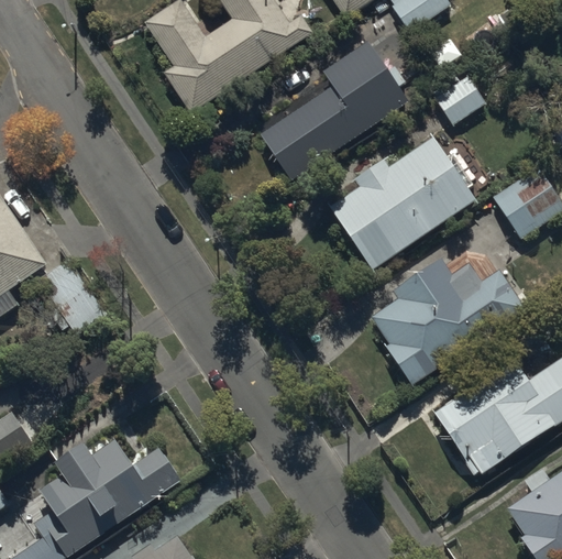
[(206,36),(184,0),(179,0),(146,21),(175,67),(166,73),(191,113),(316,35),(304,15),(290,23),(276,0),(221,0),(233,19),(206,36)]
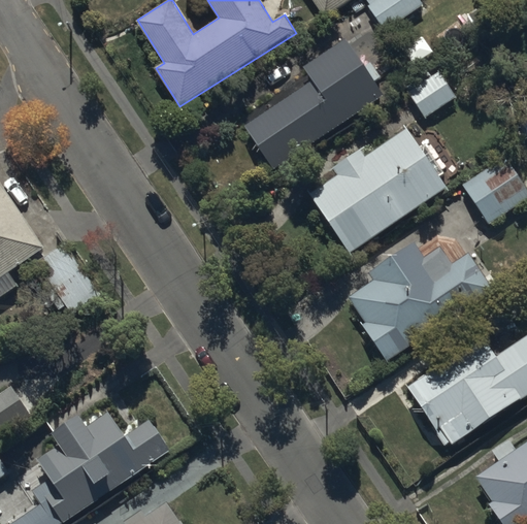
[(314,0),(324,17),(351,0),(367,0),(369,4),(367,5),(382,30),(423,5),(420,0),(314,0)]
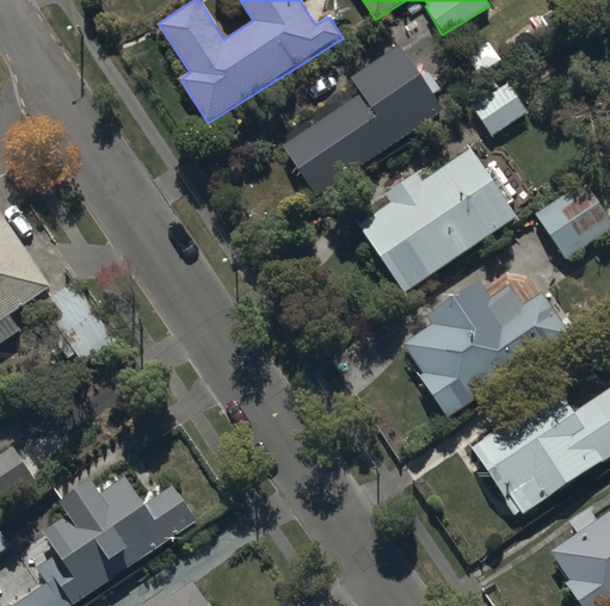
[(284,146),(318,196),(445,110),(436,94),(443,90),(430,70),(424,74),(404,43),(352,78),(362,93),(284,146)]
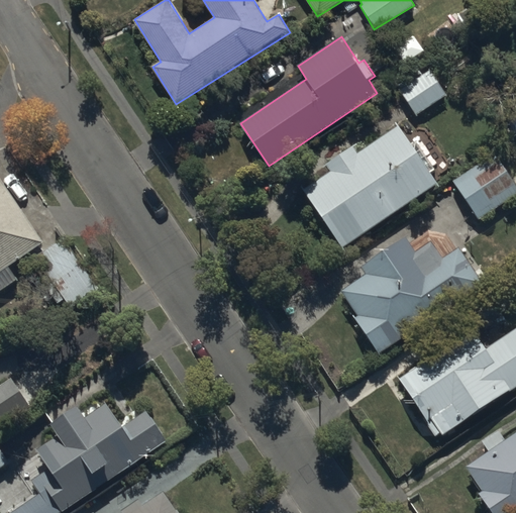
[(445,94),(427,67),(397,86),(414,114),(445,94)]
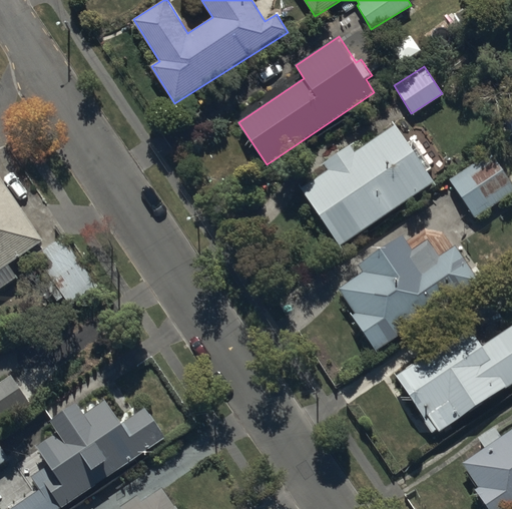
[(300,188),(338,245),(433,181),(425,170),(430,167),(412,140),(407,143),(394,125),(355,152),(350,145),(319,166),(324,172),(300,188)]
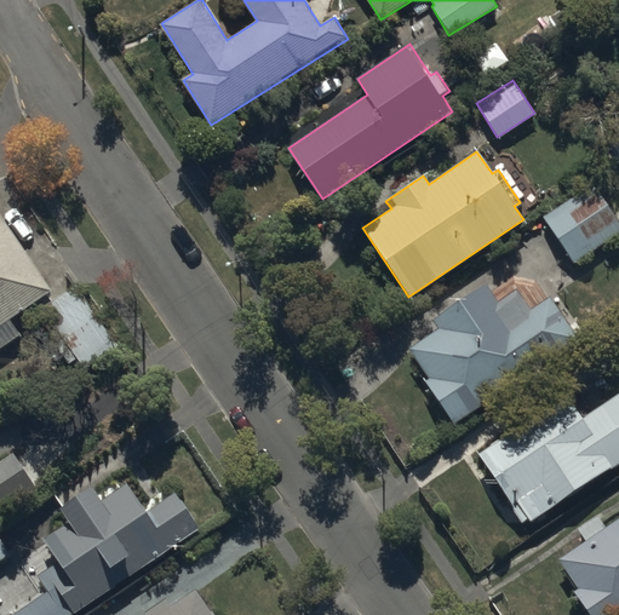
[(542,216),(572,262),(618,230),(618,224),(591,183),(542,216)]
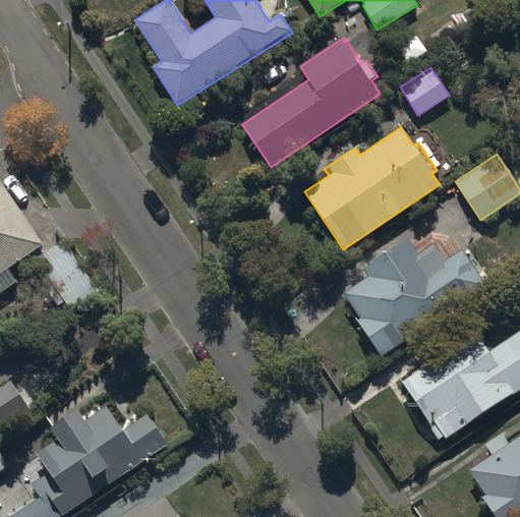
[(8,268),(44,243),(0,177),(0,291),(17,281),(8,268)]
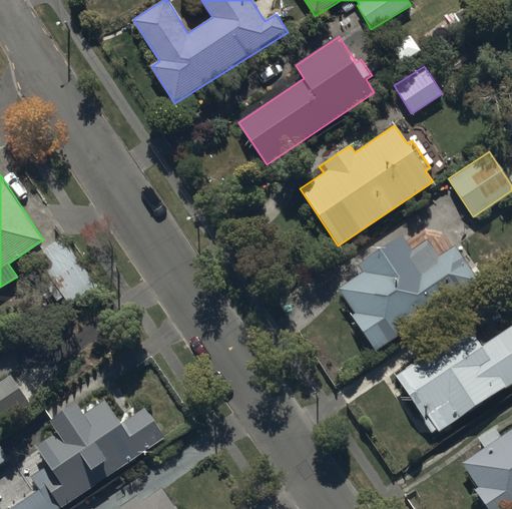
[(98,286),(61,233),(33,253),(70,306),(98,286)]
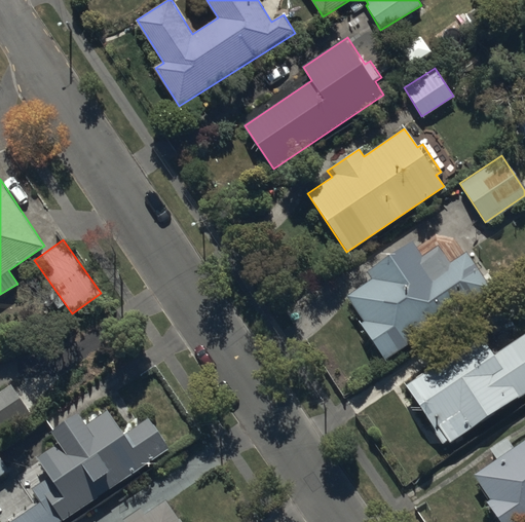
[(362,323),(384,359),(490,289),(466,252),(448,264),(437,246),(421,256),(411,240),(367,270),(372,278),(347,294),(365,321),(362,323)]
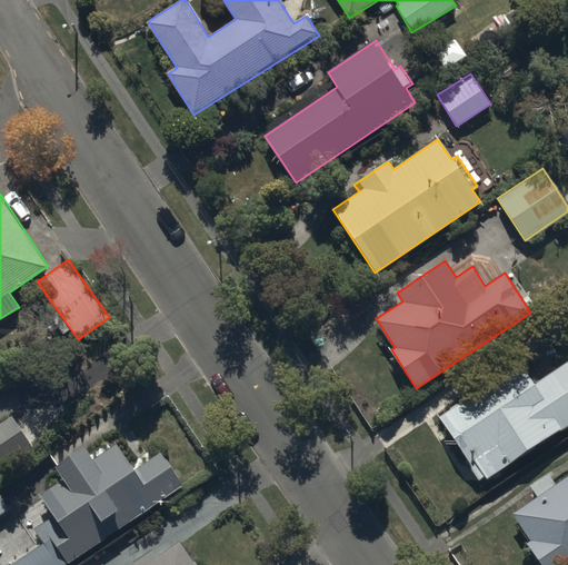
[(485,475),(487,477),(567,424),(567,360),(534,383),(520,362),(438,415),(479,478),(485,475)]
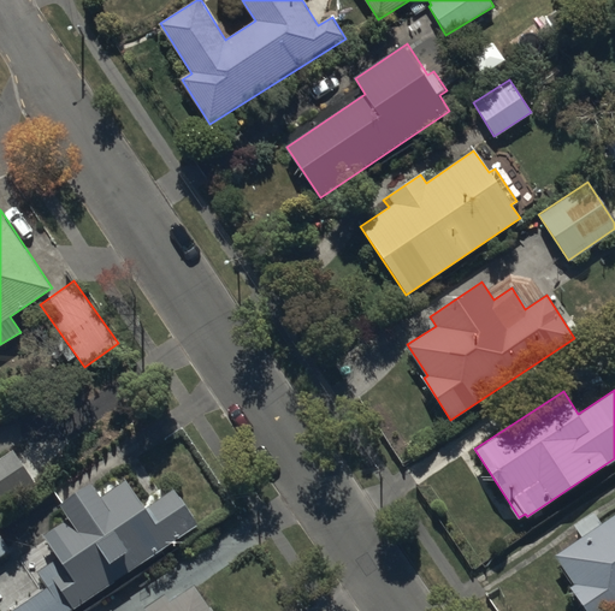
[(0,480),(13,498),(33,481),(6,451),(0,456),(0,480)]
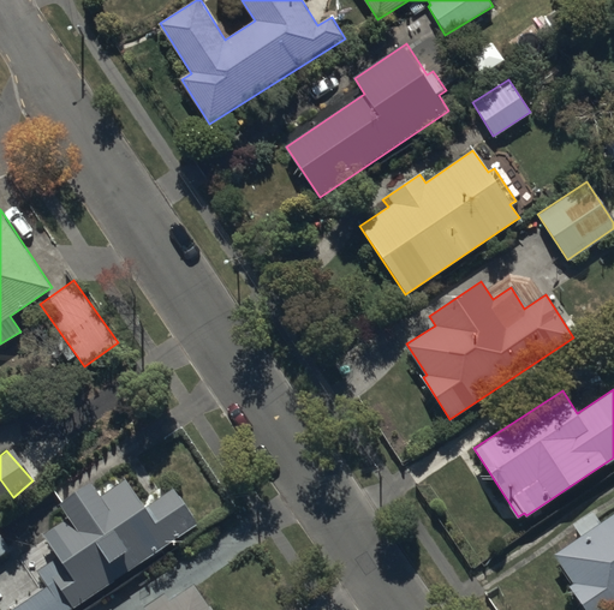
[(70,609),(201,525),(177,488),(147,508),(129,482),(103,498),(95,486),(65,506),(72,516),(45,536),(58,555),(37,568),(49,586),(13,609),(70,609)]
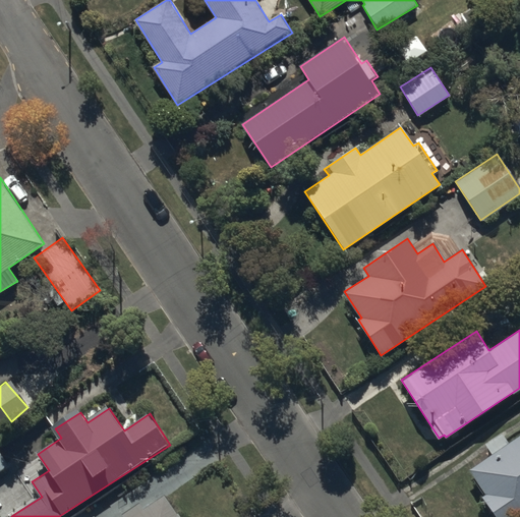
[(519,516),(519,434),(467,469),(485,497),(482,498),(495,516),(519,516)]
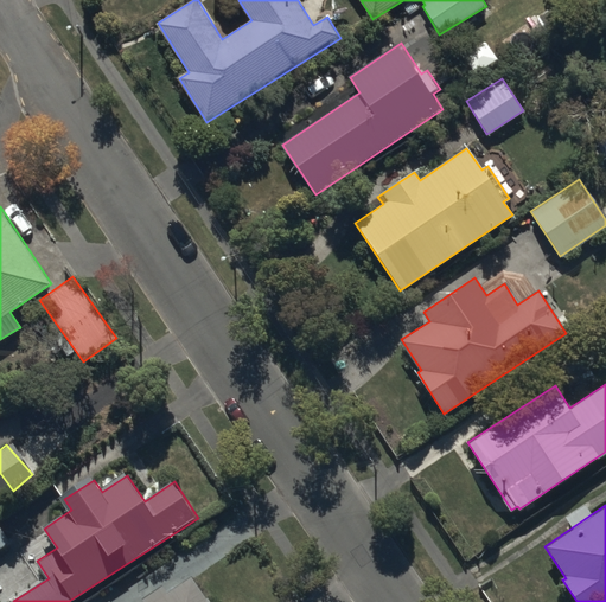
[(0,548),(12,540),(0,522),(0,548)]
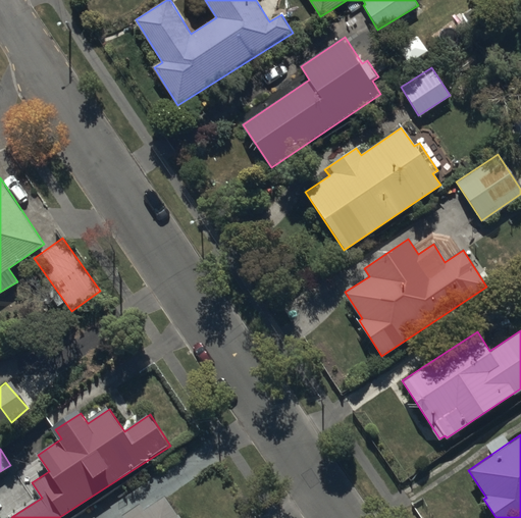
[(183,517),(167,495),(151,506),(147,500),(122,515),(123,517),(183,517)]
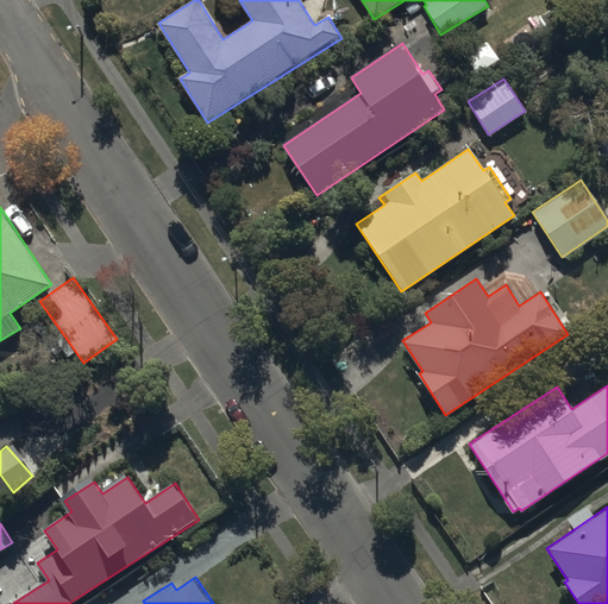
All buildings are outlined.
